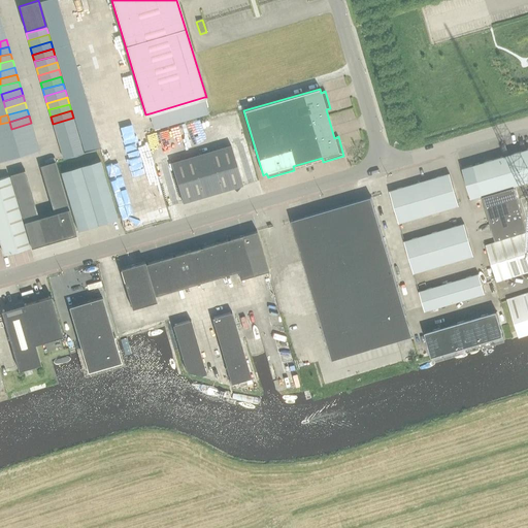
[(73,118),(53,124),(55,131),(75,125),(73,118)]
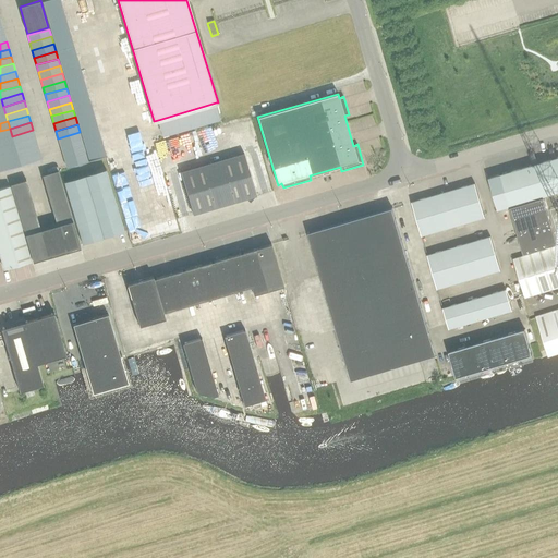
[(10,129),(0,131),(0,138),(12,136),(10,129)]
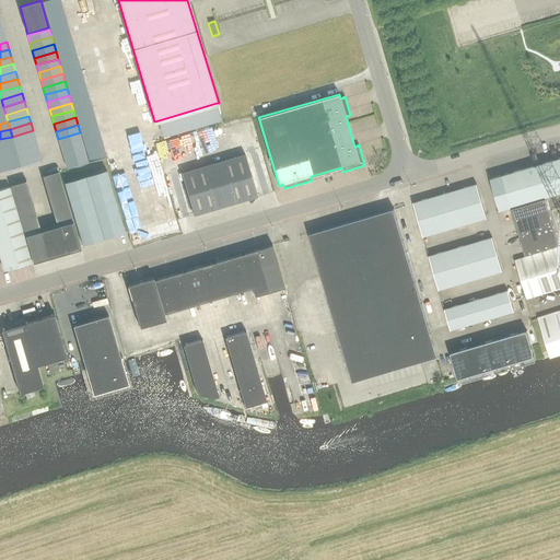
[(33,130),(12,137),(14,143),(35,138),(33,130)]
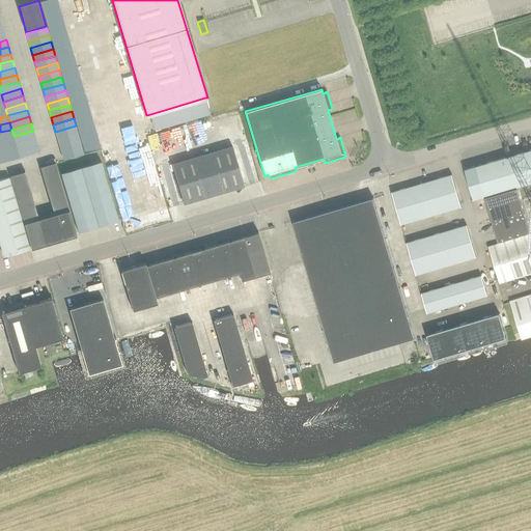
[(76,126),(55,132),(57,138),(78,133),(76,126)]
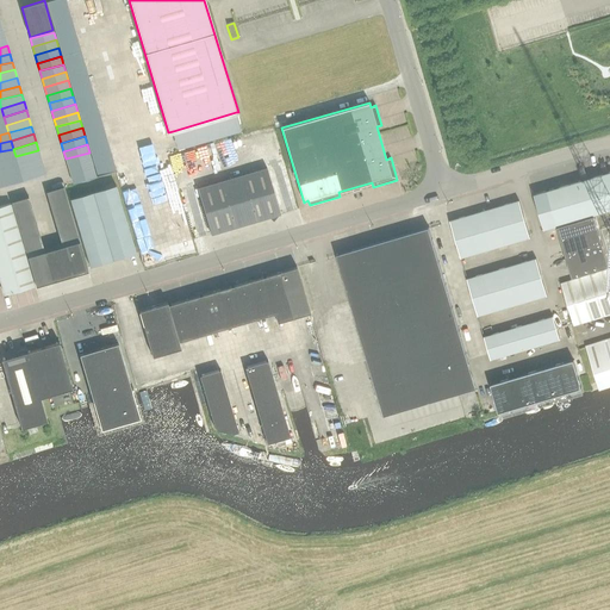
[(13,149),(0,151),(0,161),(16,156),(13,149)]
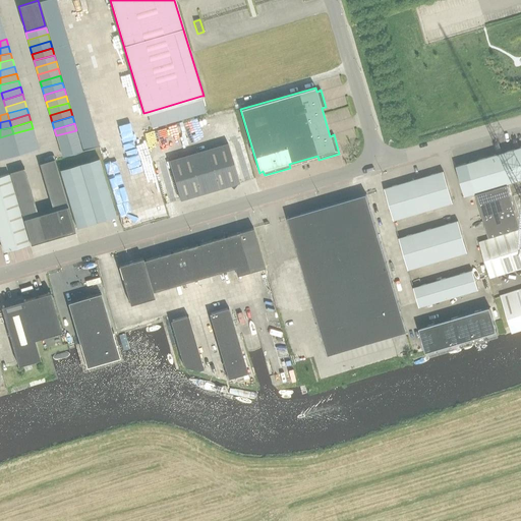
[(33,128),(13,133),(15,140),(35,134),(33,128)]
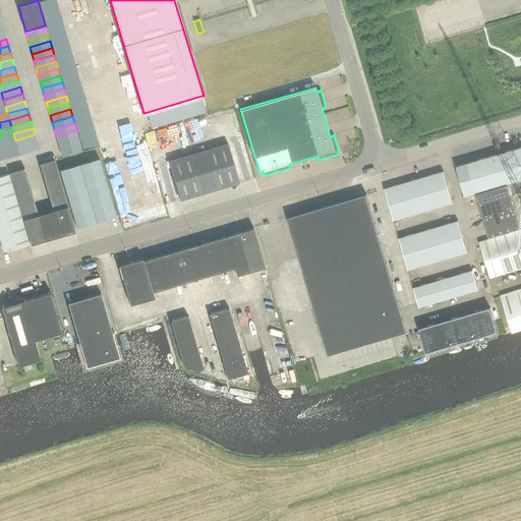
[(76,130),(56,135),(58,142),(78,136),(76,130)]
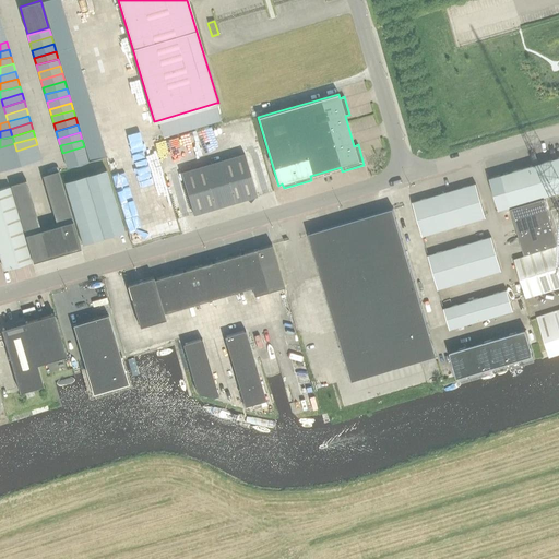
[(14,143),(0,147),(0,155),(16,151),(14,143)]
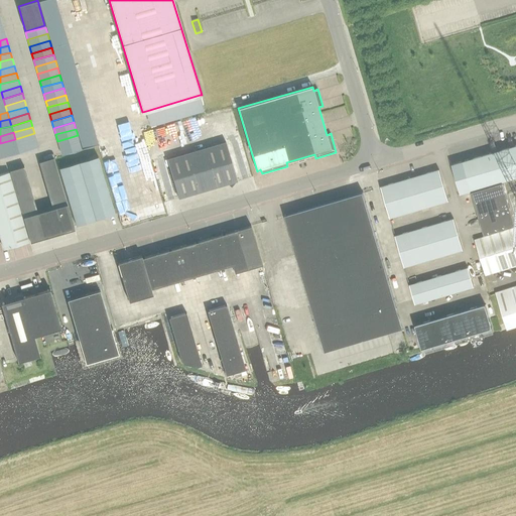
[(34,133),(15,139),(17,146),(36,140),(34,133)]
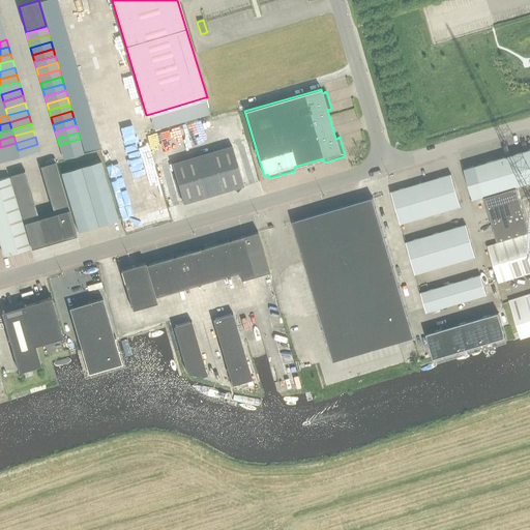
[(80,139),(59,145),(61,152),(82,146),(80,139)]
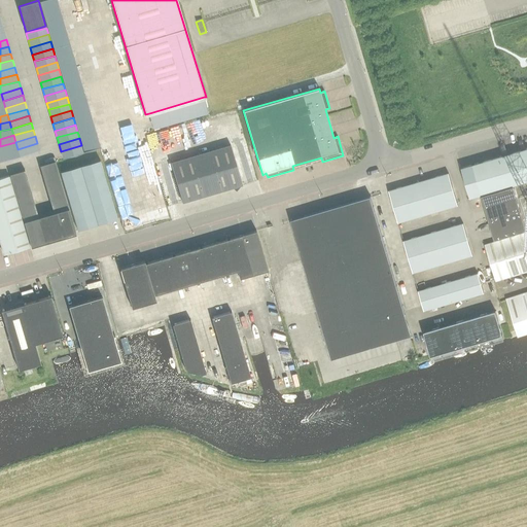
[(15,142),(0,146),(0,153),(18,149),(15,142)]
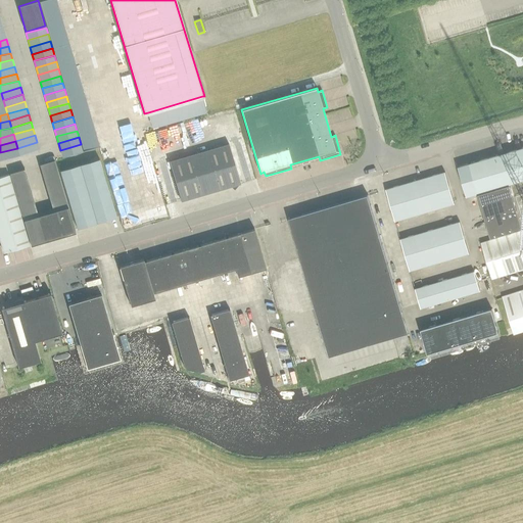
[(37,142),(17,148),(19,155),(39,149),(37,142)]
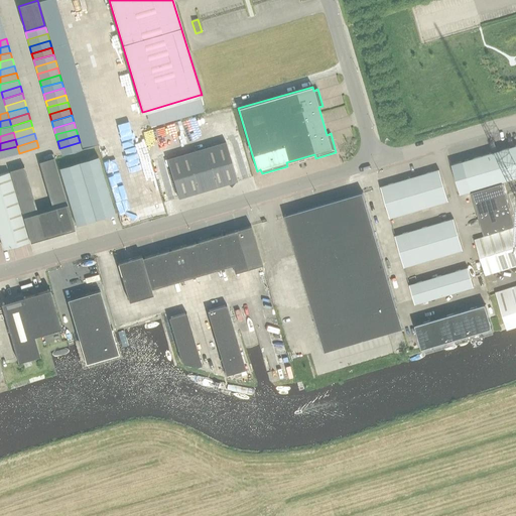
[(80,142),(59,148),(61,155),(82,149),(80,142)]
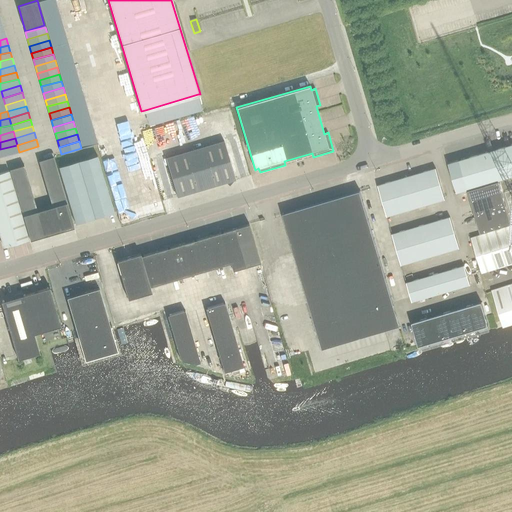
[(165,158),(177,197),(235,180),(224,141),(165,158)]
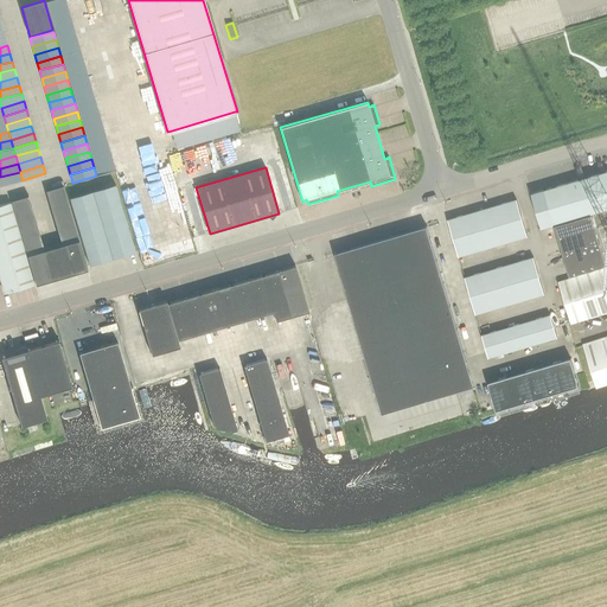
[(606,171),(544,190),(532,193),(543,228),(554,225),(606,209),(606,171)]
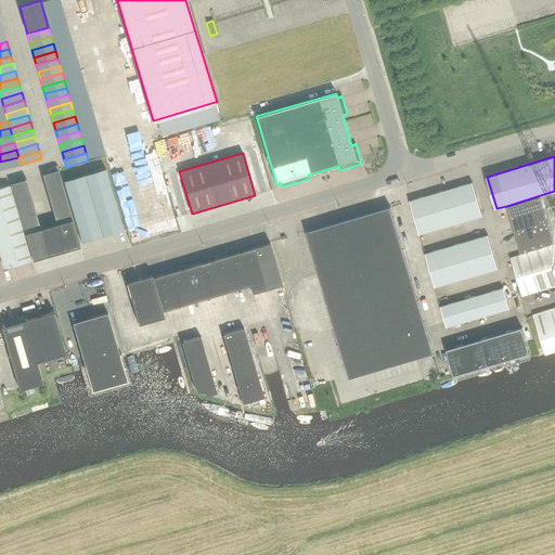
[(18,157),(0,162),(0,170),(21,165),(18,157)]
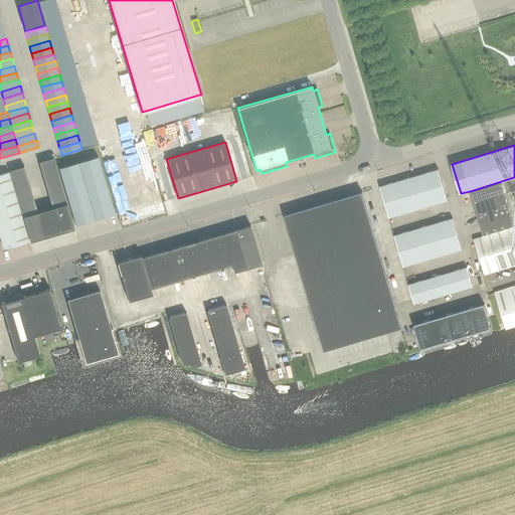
[(53,157),(39,162),(41,169),(56,165),(53,158),(53,157)]
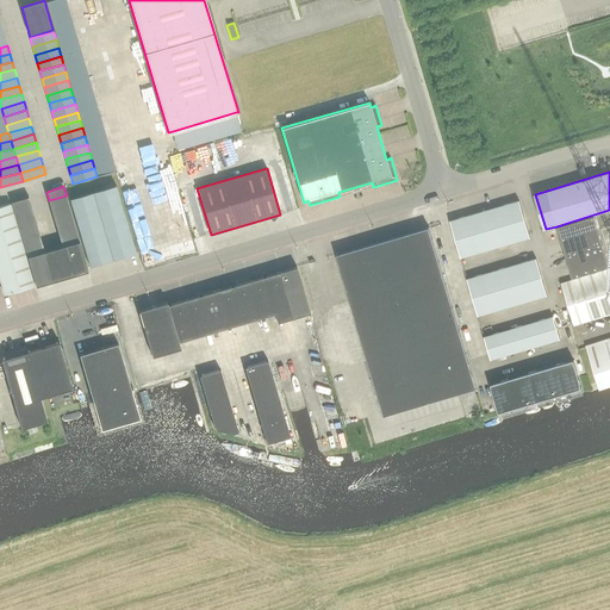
[(113,260),(136,254),(116,186),(93,192),(113,260)]
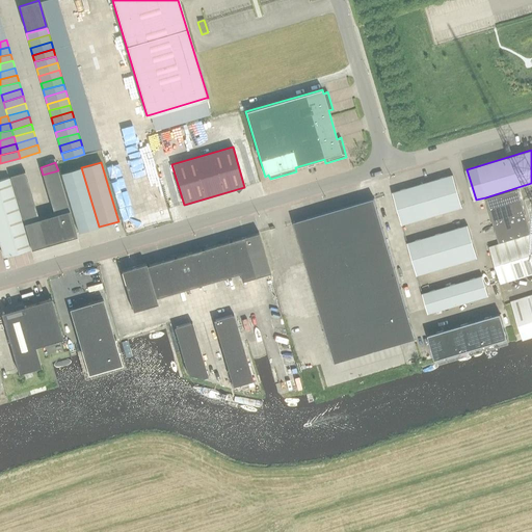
[(81,167),(61,174),(79,233),(99,227),(81,167)]
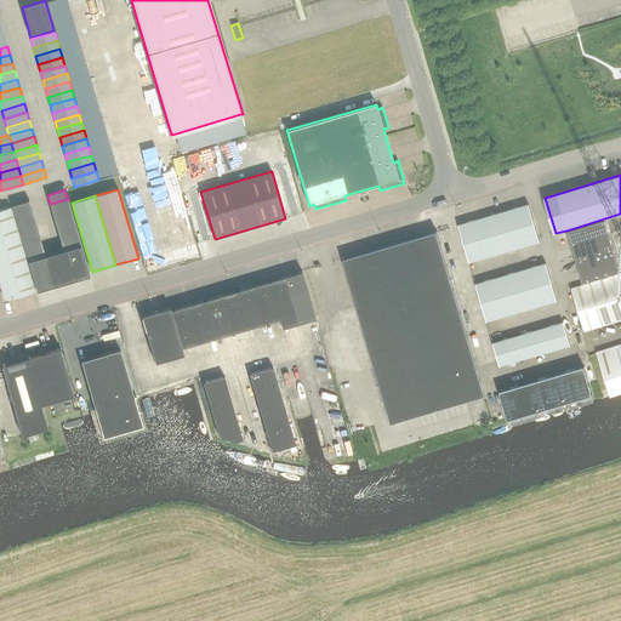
[(68,199),(50,204),(52,214),(70,209),(68,199)]
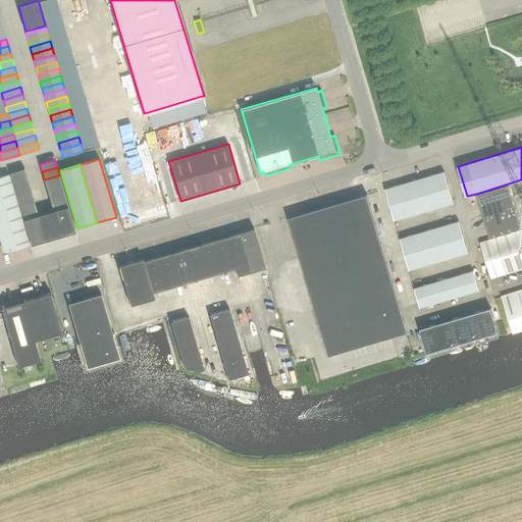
[(24,168),(9,172),(10,173),(12,180),(27,176),(24,168)]
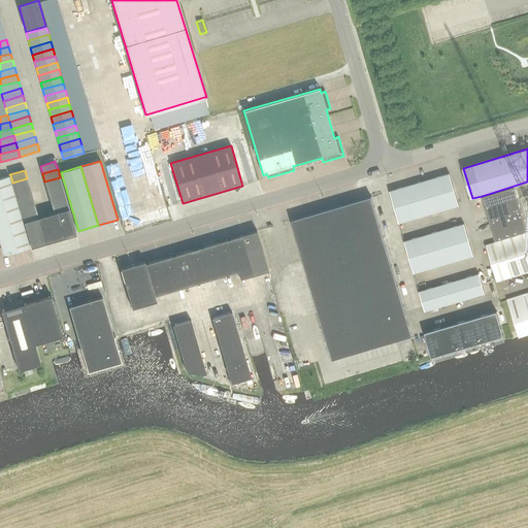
[(454,190),(450,173),(439,176),(443,193),(454,190)]
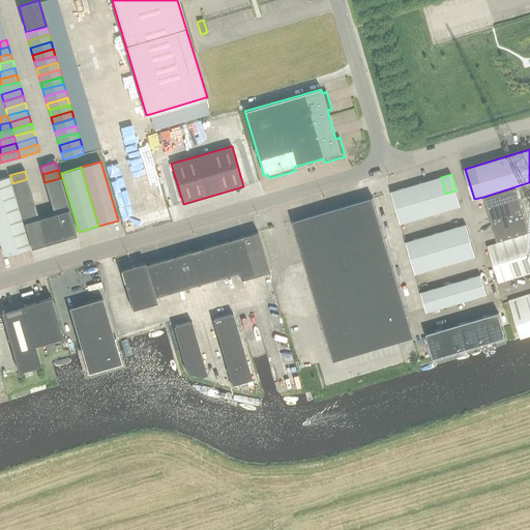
[(9,177),(0,179),(0,243),(3,257),(30,248),(9,177)]
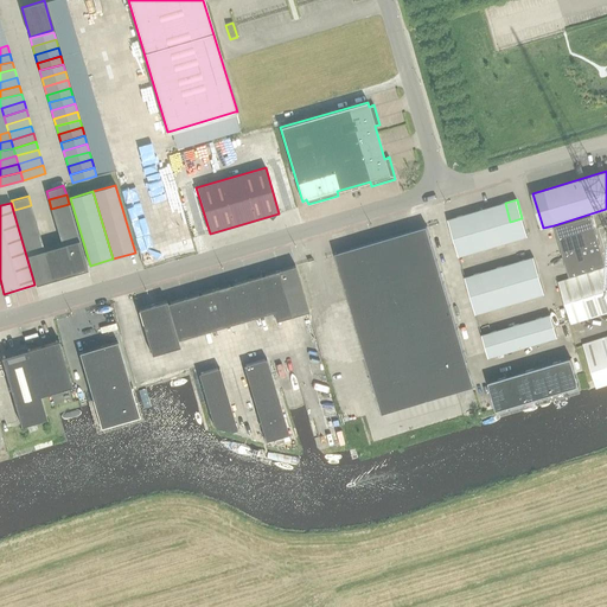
[(505,203),(493,206),(499,225),(510,222),(505,203)]
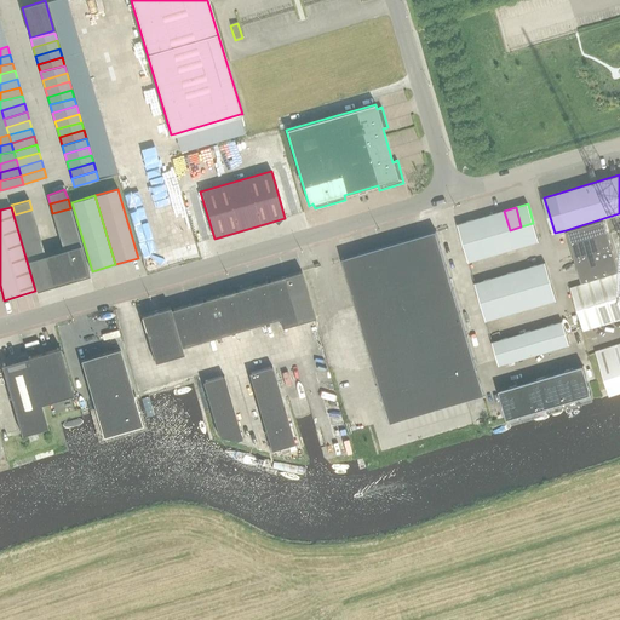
[(70,208),(52,213),(55,223),(73,217),(70,208)]
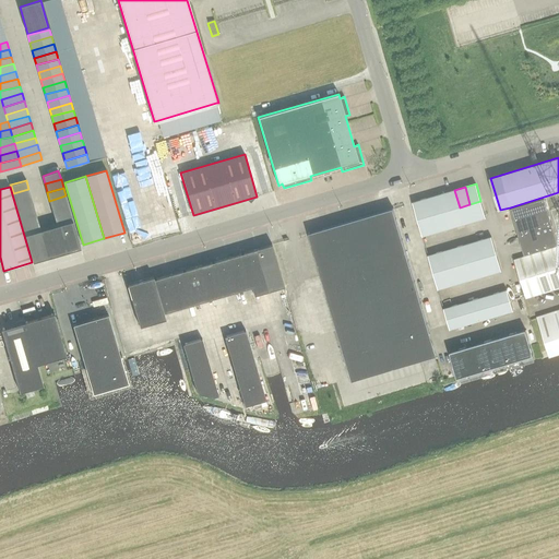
[(28,189),(13,193),(15,202),(31,197),(28,189)]
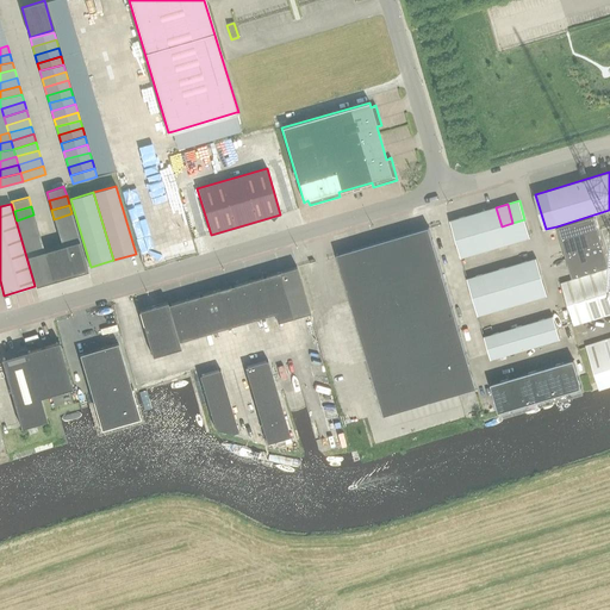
[(485,211),(490,230),(502,226),(496,207),(485,211)]
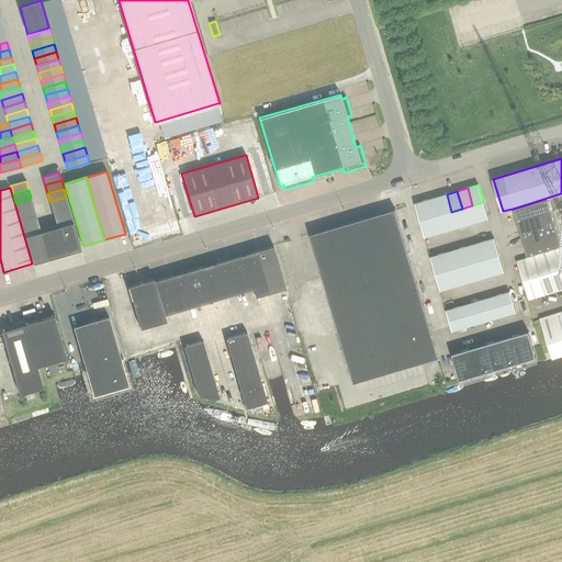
[(447,194),(436,198),(440,214),(451,212),(447,194)]
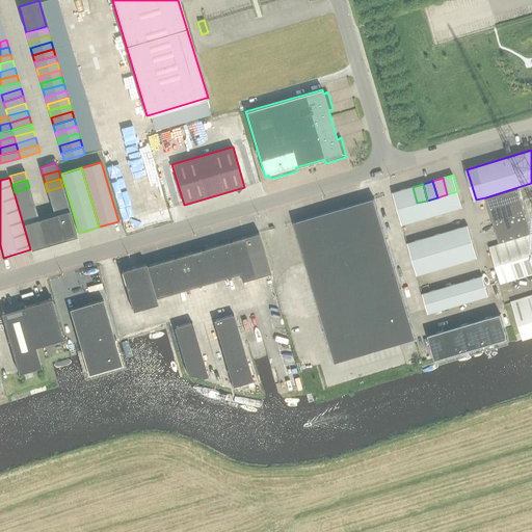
[(62,186),(47,191),(49,198),(64,194),(62,186)]
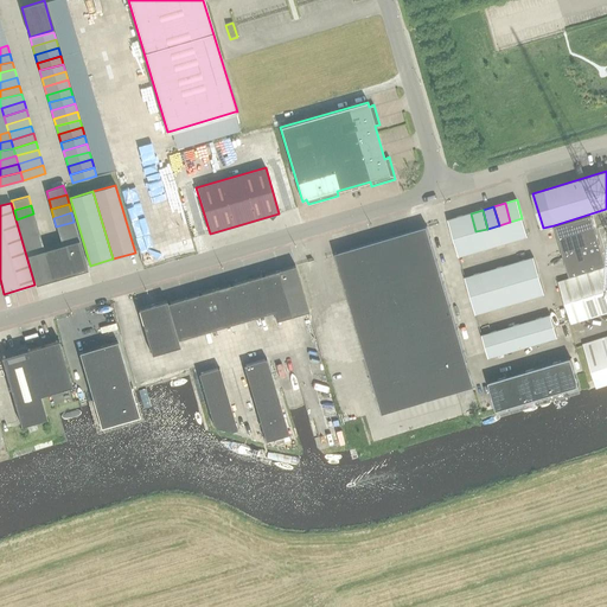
[(33,213),(17,219),(19,228),(37,223),(33,213)]
